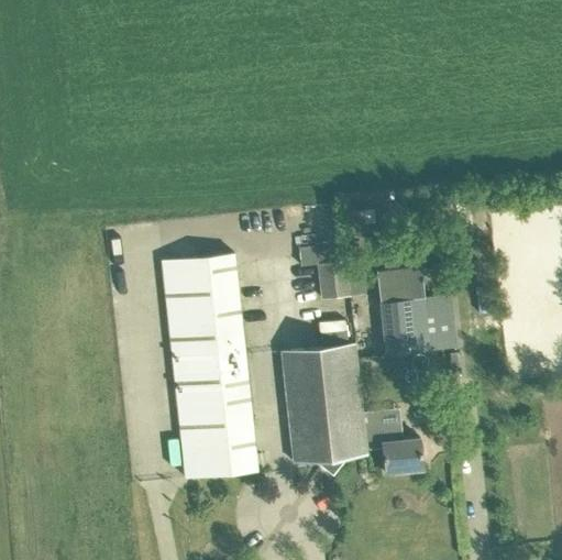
[(300,267),(318,265),(322,302),(348,298),(344,263),(342,245),(298,251),(300,267)]
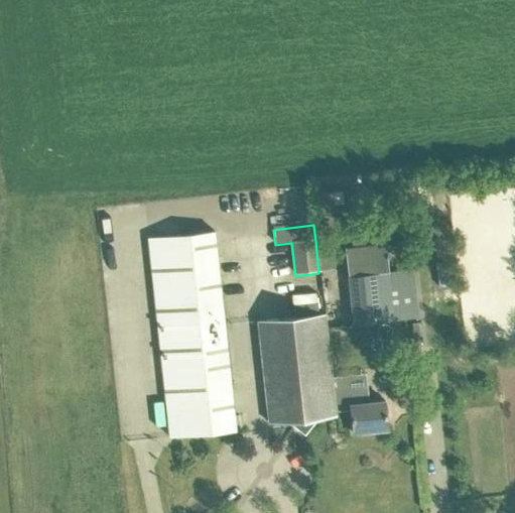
[(216,233),(149,240),(169,437),(236,431),(216,233)]
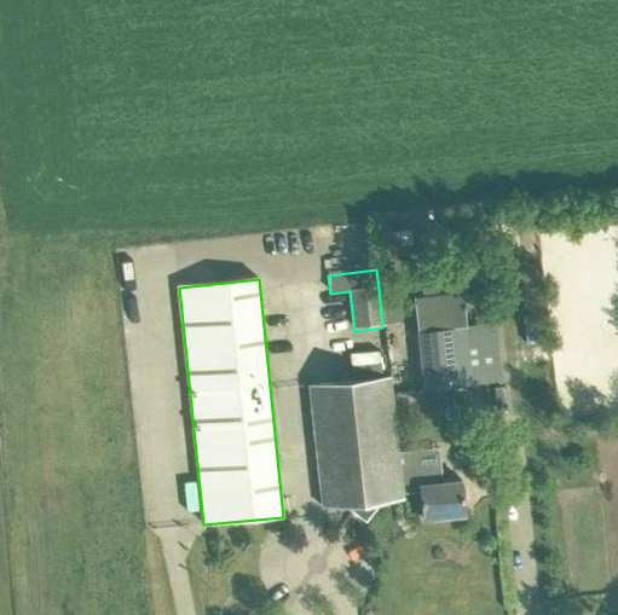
[(414,300),(423,390),(489,386),(484,326),(467,328),(463,296),(414,300)]
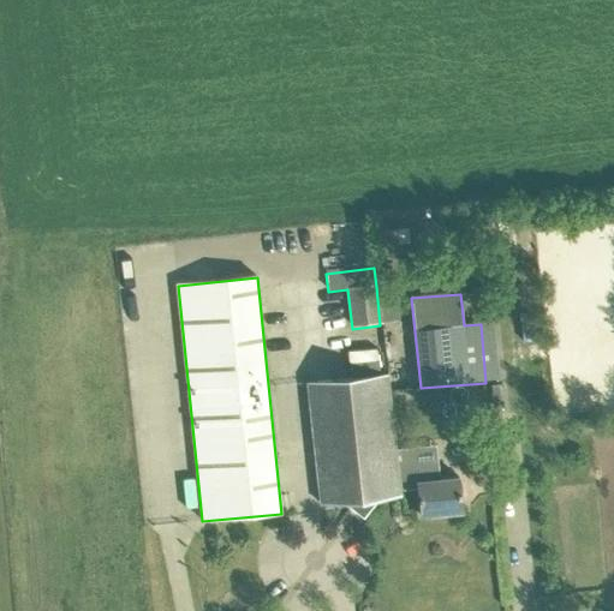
[(399,497),(398,485),(395,463),(386,375),(308,383),(321,507),(349,503),(349,505),(362,516),(373,503),(373,501),(399,497)]
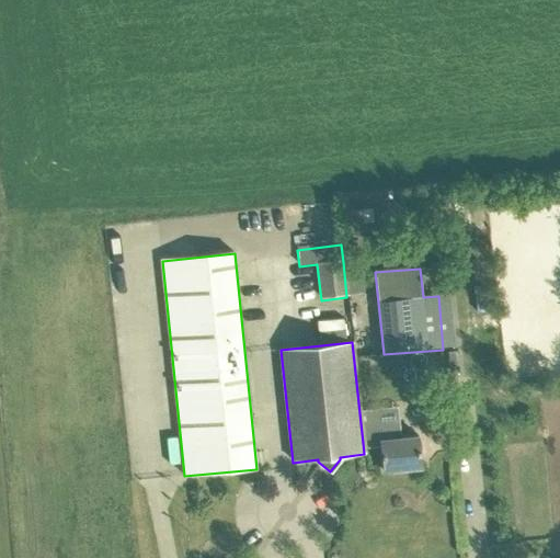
[(375,421),(361,423),(363,443),(378,442),(381,473),(420,468),(416,437),(399,439),(398,425),(376,428),(375,421)]
